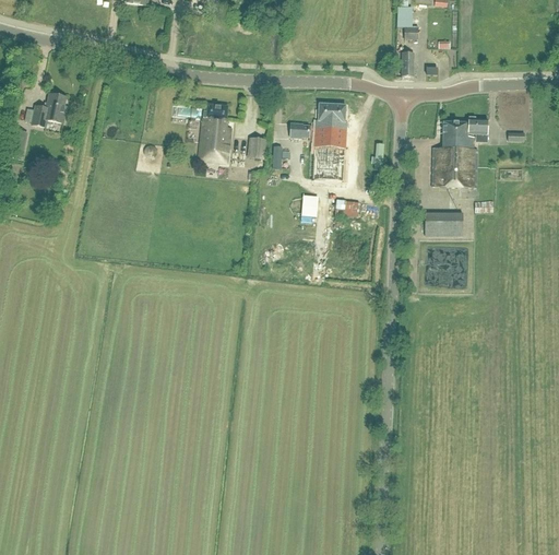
[(401,24),(409,24),(409,10),(401,10),(401,24)]
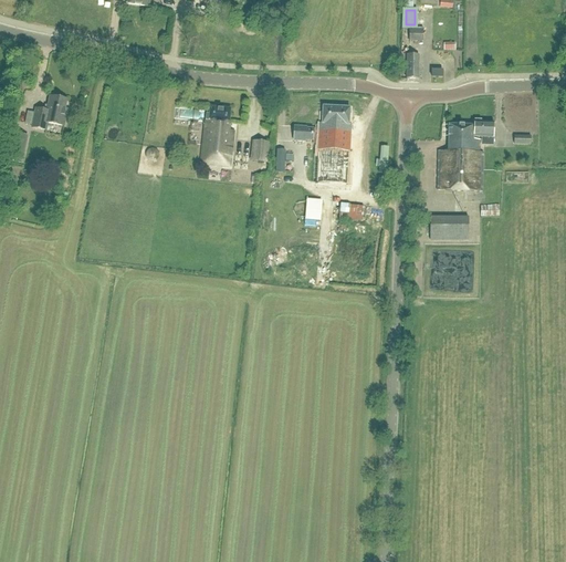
[(409,38),(422,38),(422,25),(409,27),(409,38)]
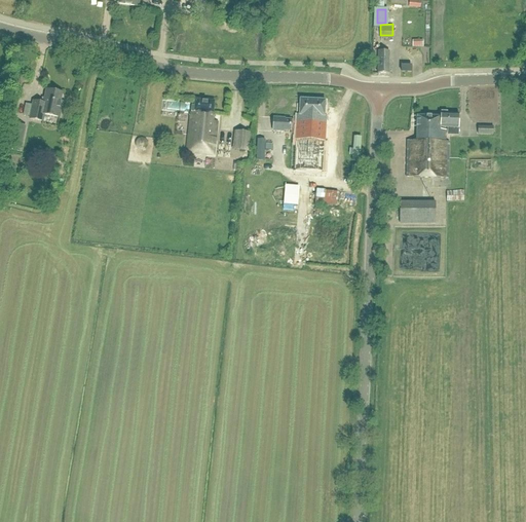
[(378,48),(377,70),(388,71),(388,48),(378,48)]
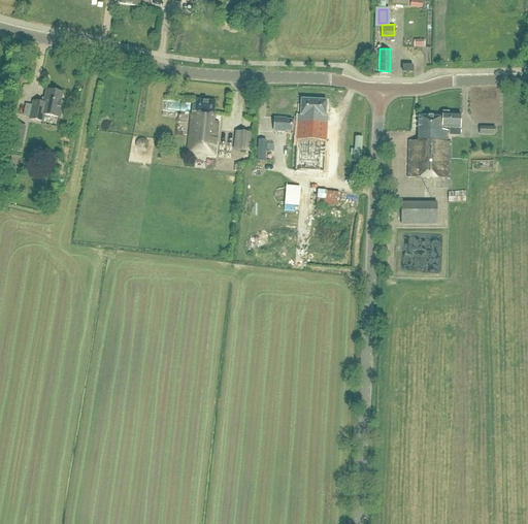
[(59,115),(62,99),(61,99),(62,90),(45,87),(43,100),(33,98),(29,116),(42,119),(44,111),(59,115)]
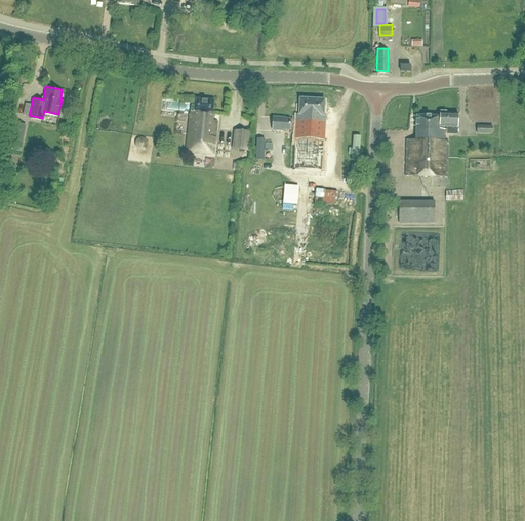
[(322,169),(325,113),(323,113),(324,97),(299,95),(298,117),(296,117),(293,167),(322,169)]
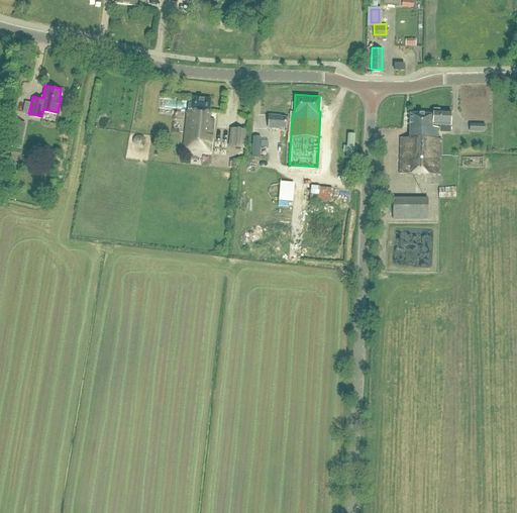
[(210,149),(213,117),(209,116),(209,109),(210,97),(192,95),(191,101),(188,100),(183,146),(210,149)]
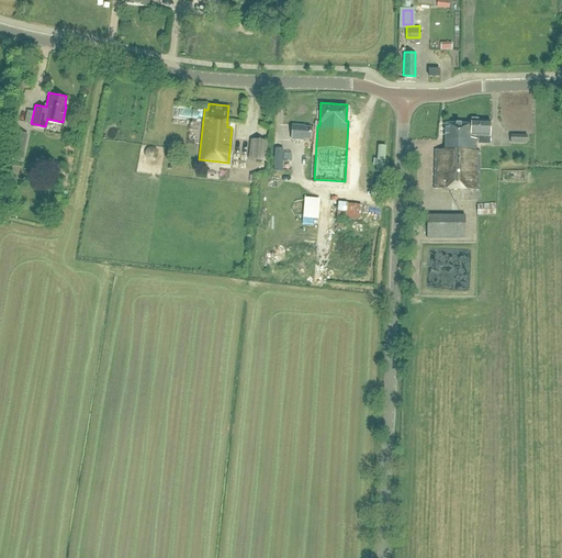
[(469,133),(470,133),(478,133),(478,141),(490,141),(490,119),(478,119),(478,116),(471,115),(471,119),(469,119),(469,122),(470,122),(469,133)]
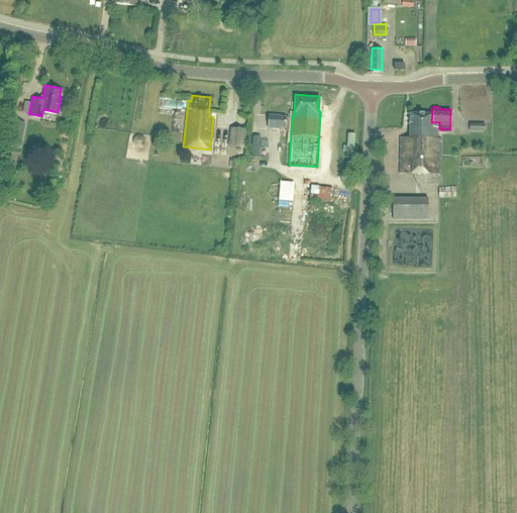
[(432,112),(431,112),(410,111),(409,135),(400,135),(399,171),(439,172),(440,136),(437,136),(438,125),(432,124),(432,122),(431,122),(432,112)]
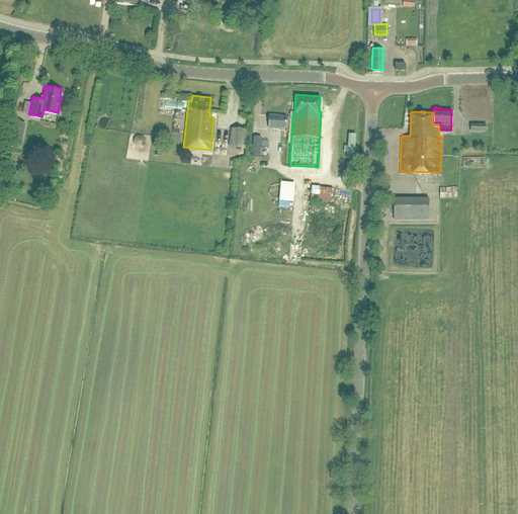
[(269,112),(268,125),(279,126),(279,125),(285,125),(286,115),(280,114),(280,113),(269,112)]
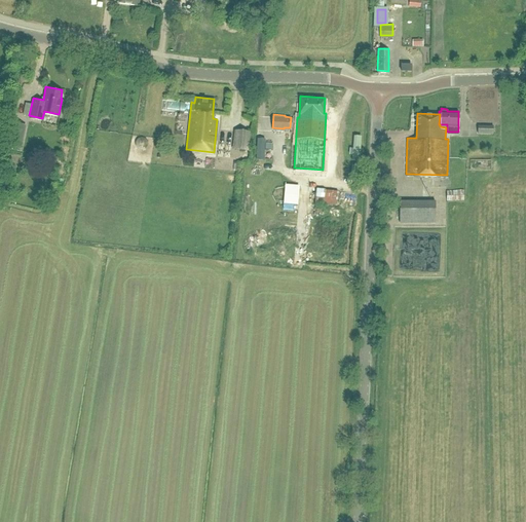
[(493,123),(478,123),(478,132),(493,132),(493,123)]
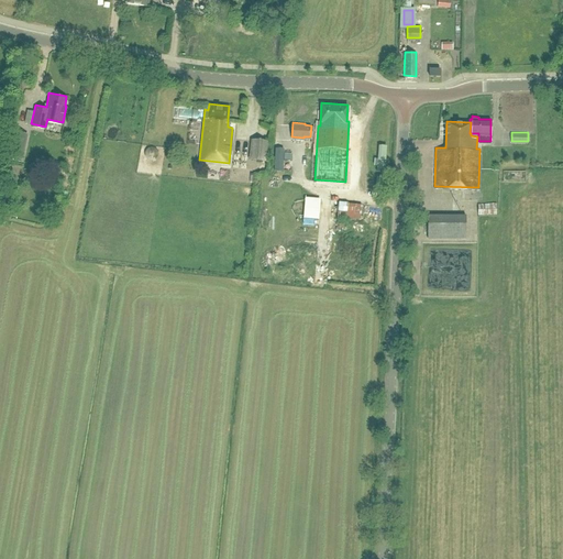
[(266,160),(268,139),(250,138),(247,157),(266,160)]
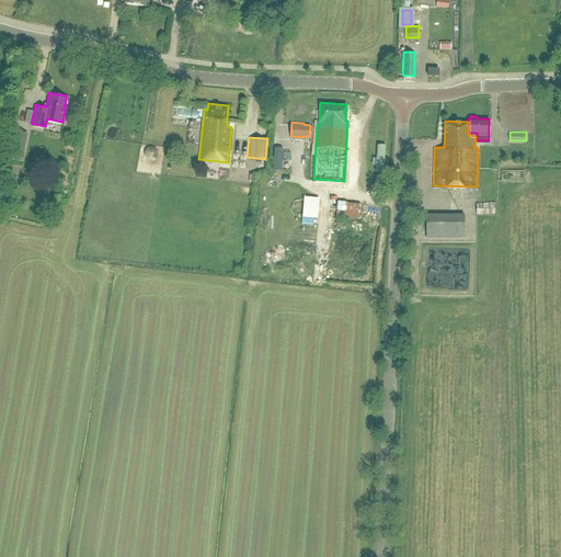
[(378,141),(377,151),(375,151),(375,157),(377,157),(377,165),(384,166),(385,141),(384,141),(382,140),(379,140),(378,141)]
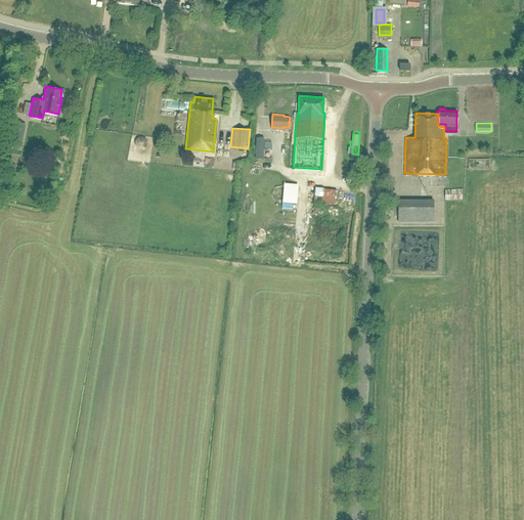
[(263,135),(262,135),(261,134),(257,134),(256,135),(255,154),(262,154),(262,144),(270,145),(271,139),(263,138),(263,135)]
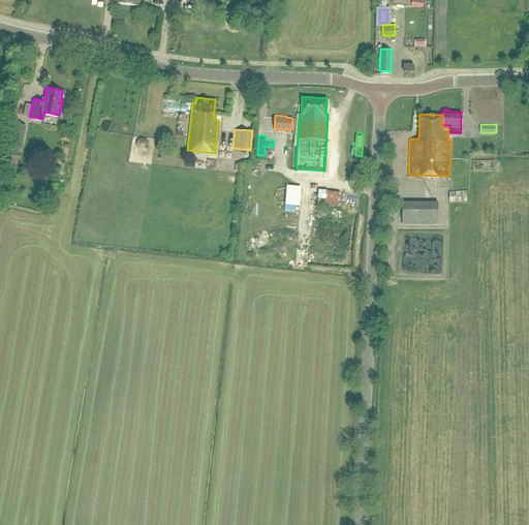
[(292,176),(290,188),(300,190),(302,178),(292,176)]
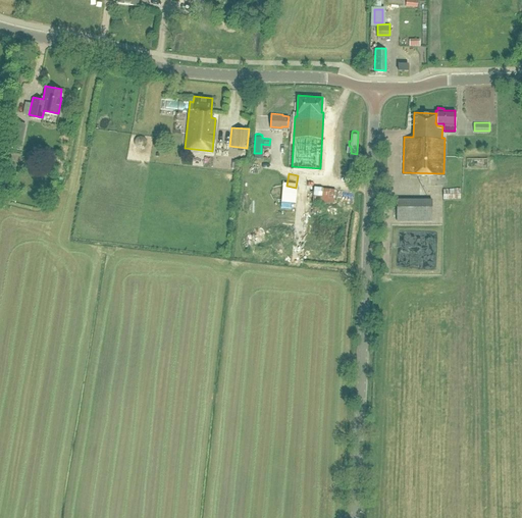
[(323,191),(323,183),(315,183),(315,191),(323,191)]
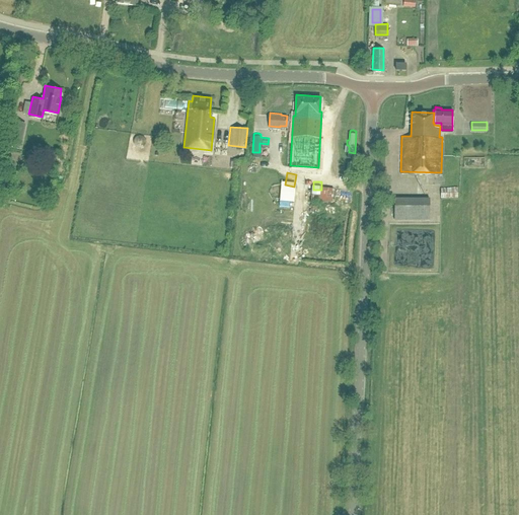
[(441,196),(458,195),(457,185),(440,186),(441,196)]
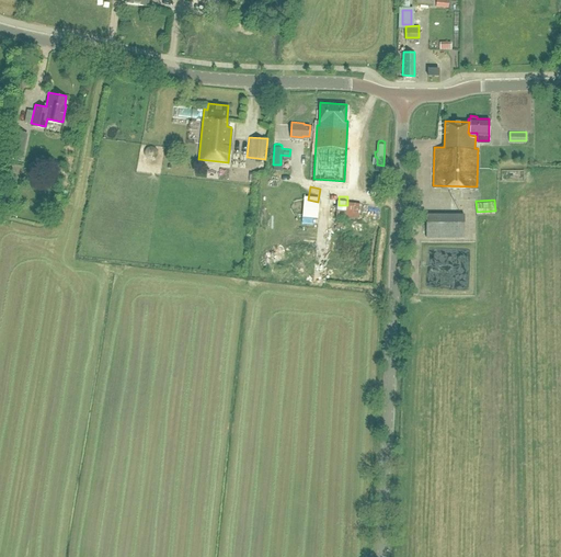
[(358,205),(345,206),(345,223),(358,223),(358,205)]
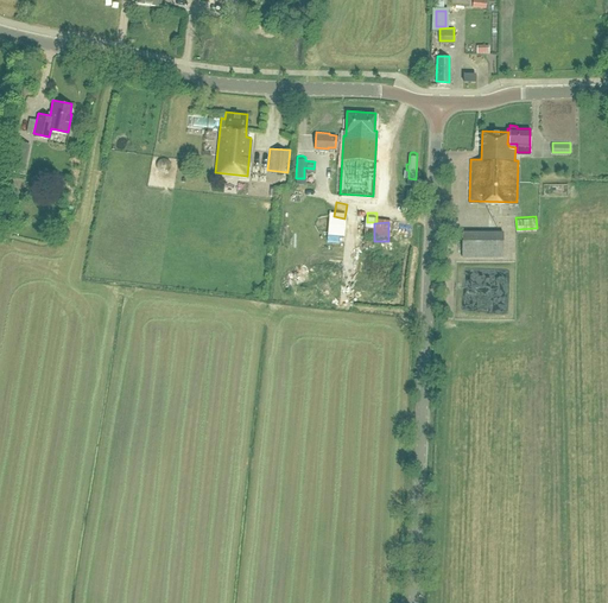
[(462,255),(504,255),(502,229),(462,229),(462,255)]
